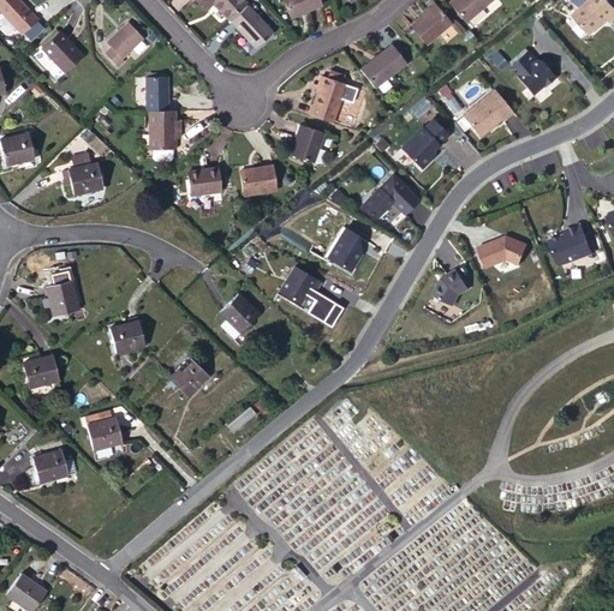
[(24,30),(39,17),(39,16),(23,0),(0,0),(0,6),(23,30),(24,30)]
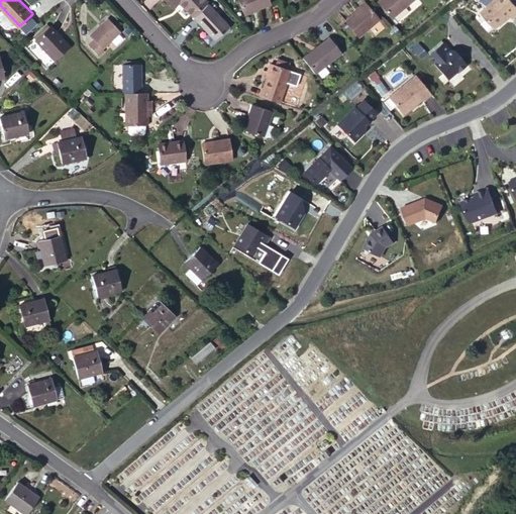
[(204,0),(170,0),(176,6),(180,2),(193,16),(208,3),(204,0)]
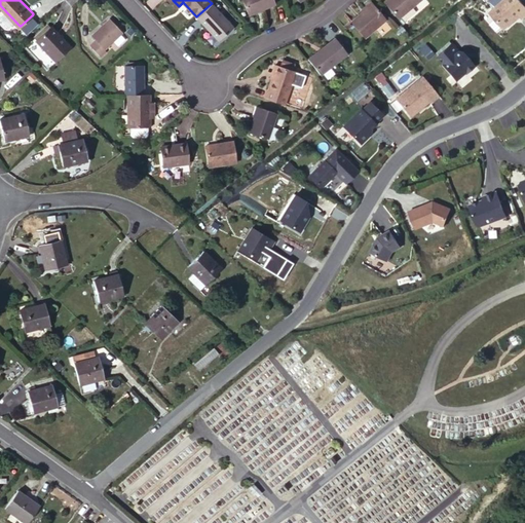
[(277,6),(274,0),(242,0),(250,16),(277,6)]
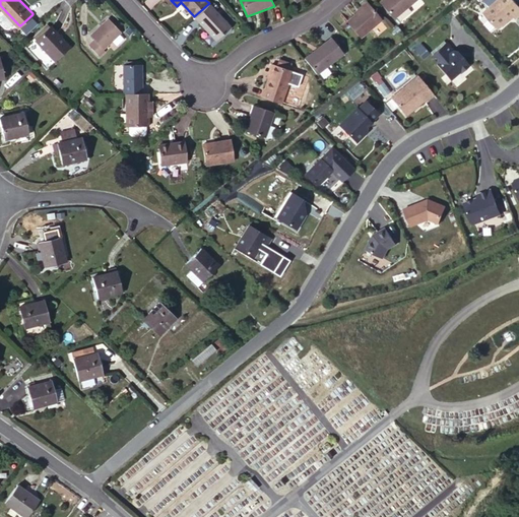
[(384,0),(380,4),(395,20),(418,0),(384,0)]
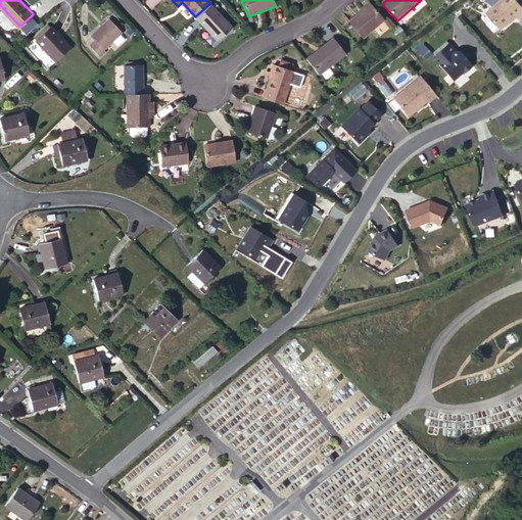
[(496,0),(485,10),(500,27),(510,17),(510,16),(514,12),(518,15),(521,11),(521,6),(516,0),(496,0)]
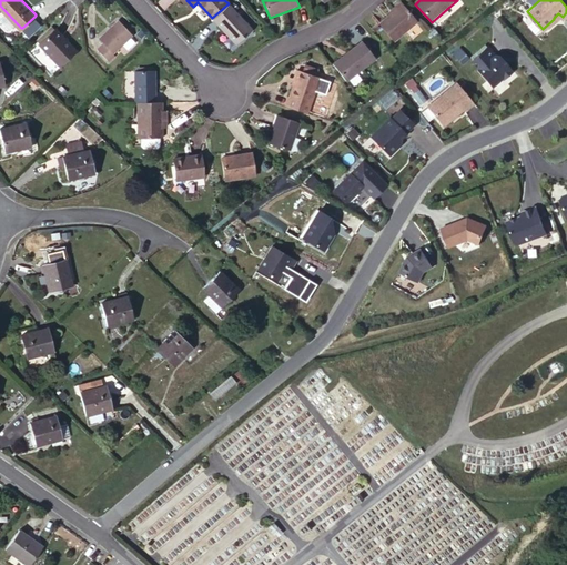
[(253,30),(231,6),(214,21),(236,44),(253,30)]
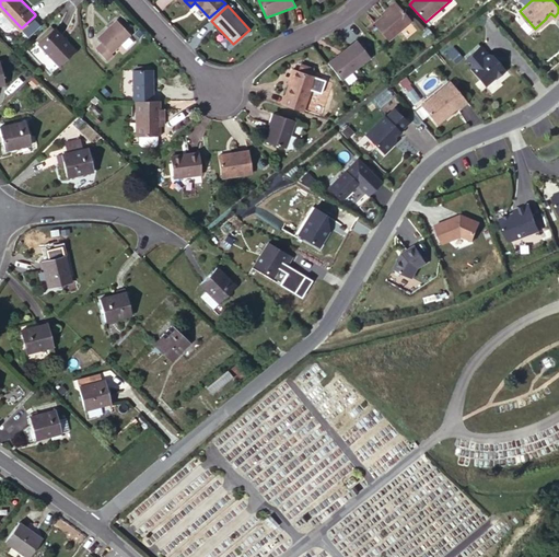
[(412,23),(398,6),(376,24),(391,42),(412,23)]
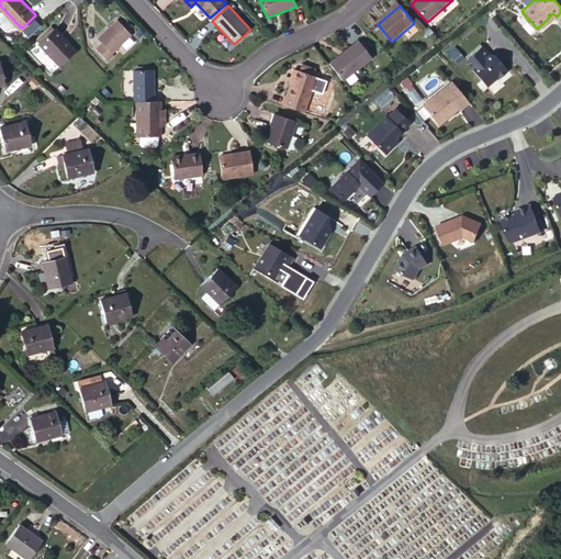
[(37,18),(35,15),(22,28),(24,30),(37,18)]
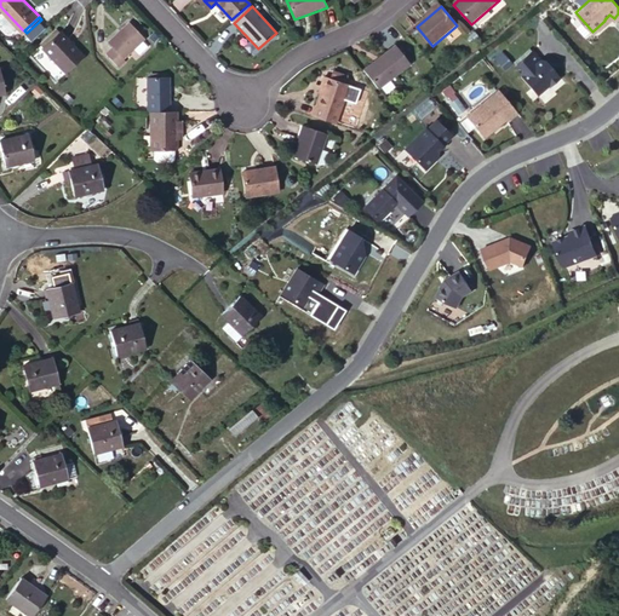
[(144,36),(130,21),(108,41),(113,46),(107,52),(119,65),(125,59),(124,57),(144,36)]
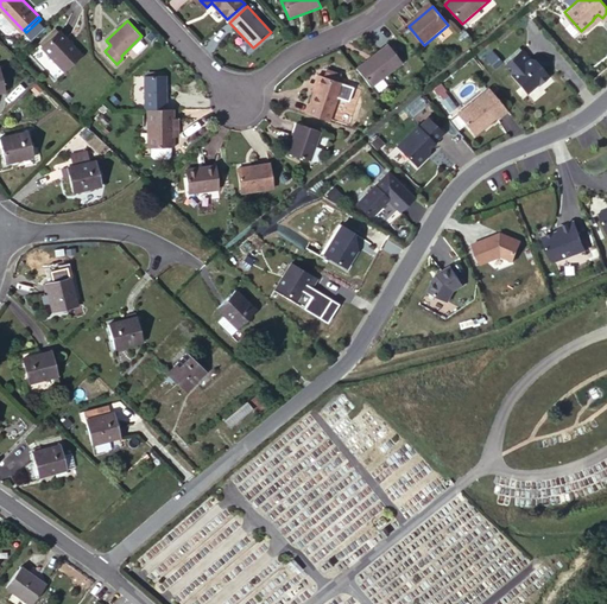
[(44,45),(59,31),(57,27),(42,42),(44,45)]
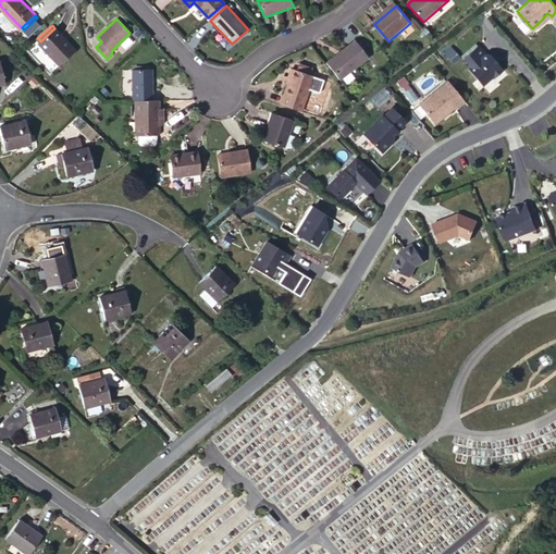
[(56,27),(54,28),(40,41),(39,42),(59,63),(75,48),(56,27)]
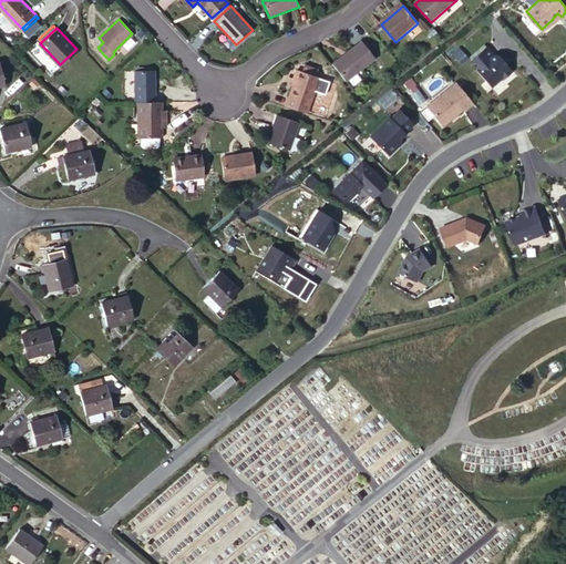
[(362,42),(332,64),(347,83),(376,60),(362,42)]
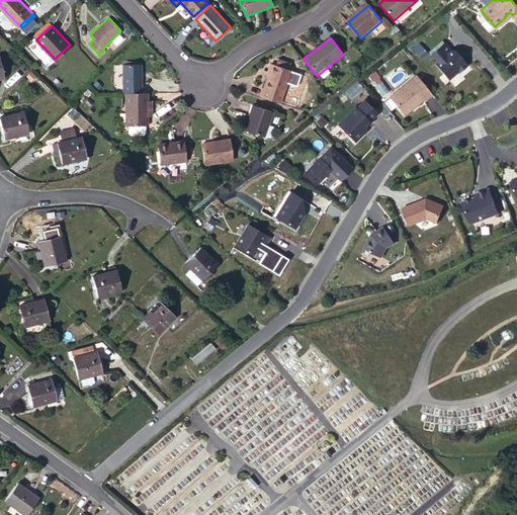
[(458,71),(466,64),(453,49),(449,49),(443,41),(429,54),(435,62),(434,63),(448,78),(457,70),(458,71)]
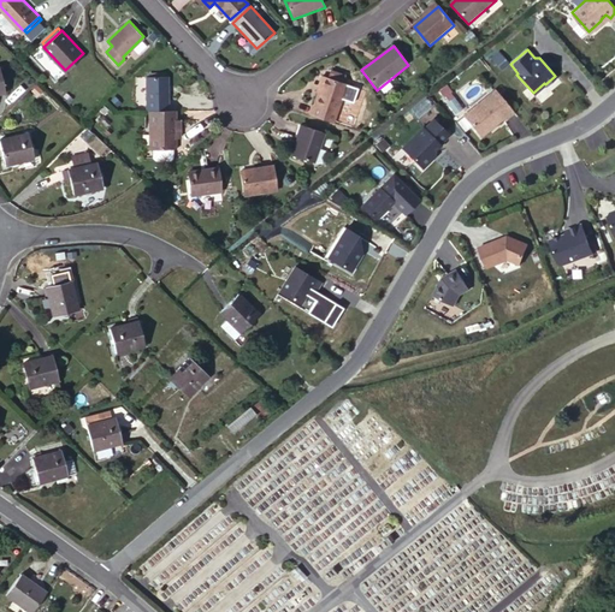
[(501,57),(494,63),(503,75),(510,69),(501,57)]
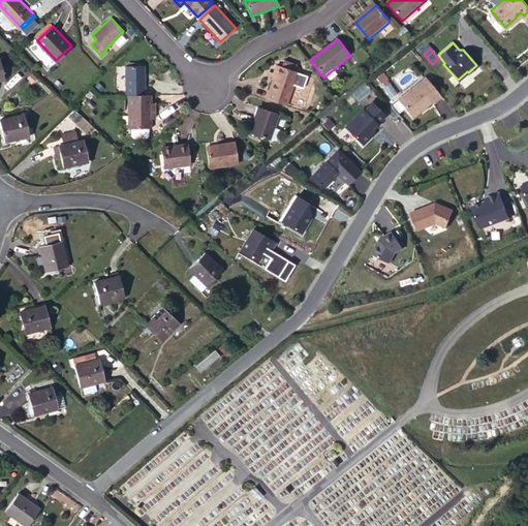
[(283,68),(294,72),(298,66),(286,62),(283,68)]
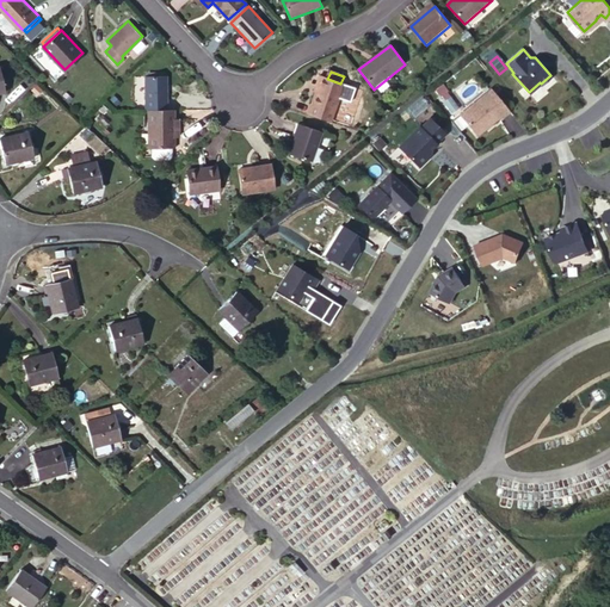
[(145,74),(145,110),(147,109),(167,109),(166,74),(145,74)]
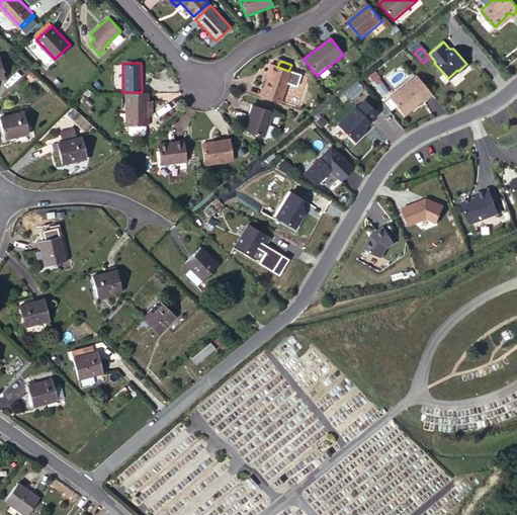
[(262,98),(281,105),(292,73),(288,71),(277,67),(272,65),(269,74),(271,75),(269,79),(262,98)]
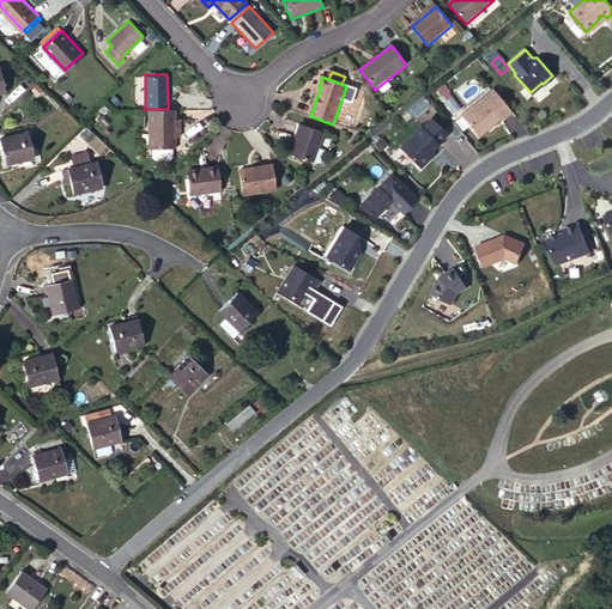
[(460,115),(479,135),(500,116),(502,119),(510,110),(491,89),(460,115)]
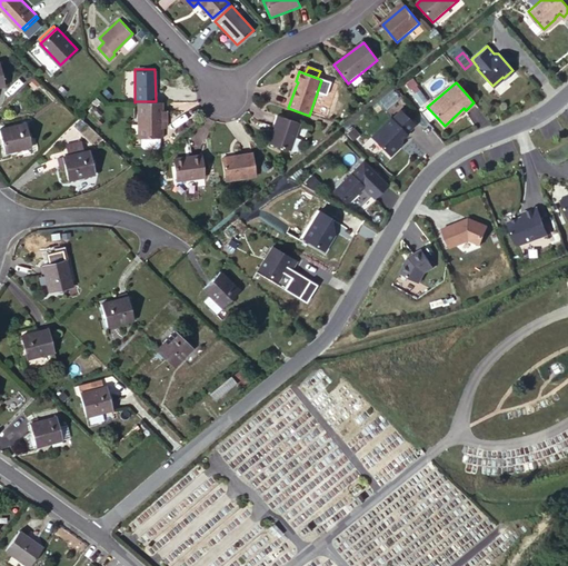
[(156,101),(137,101),(138,137),(141,137),(141,145),(143,147),(157,147),(159,144),(159,136),(161,136),(161,101),(156,101)]
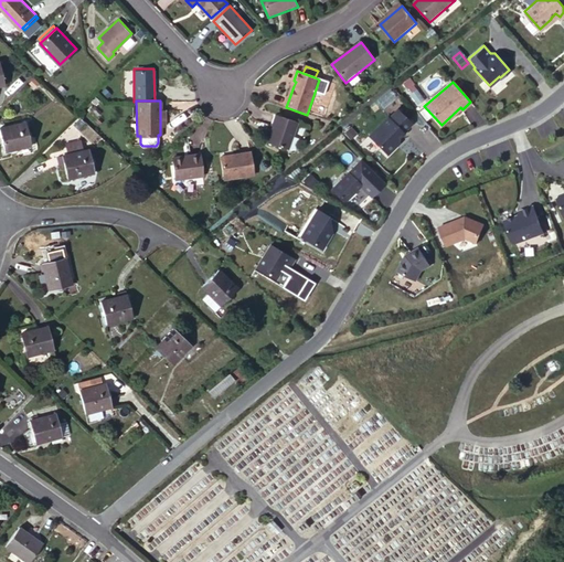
[(368,136),(387,155),(397,146),(394,144),(404,134),(403,131),(412,123),(396,108),(387,117),(386,116),(368,136)]
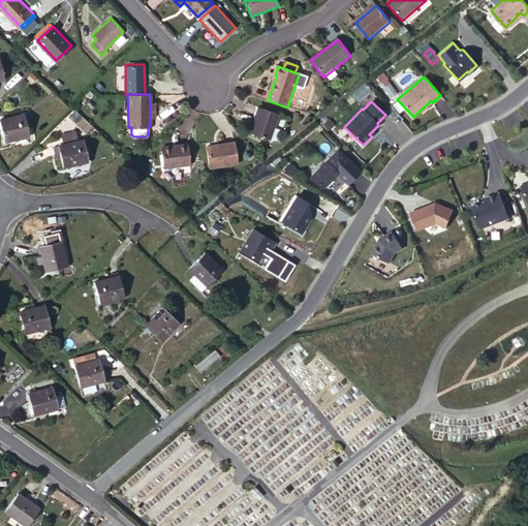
[(280,115),(259,109),(255,119),(257,119),(252,134),(271,141),(280,115)]
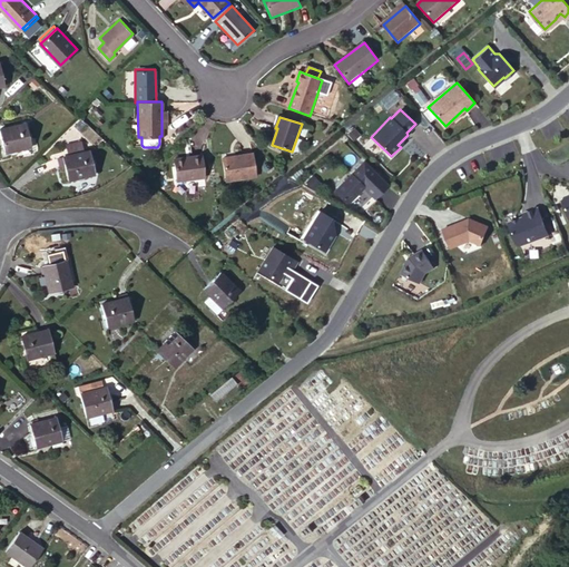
[(35,146),(28,125),(2,132),(8,153),(35,146)]
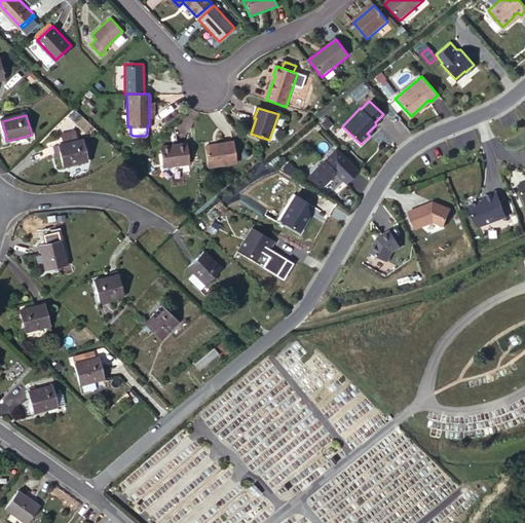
[(67,141),(79,139),(76,128),(65,131),(67,141)]
